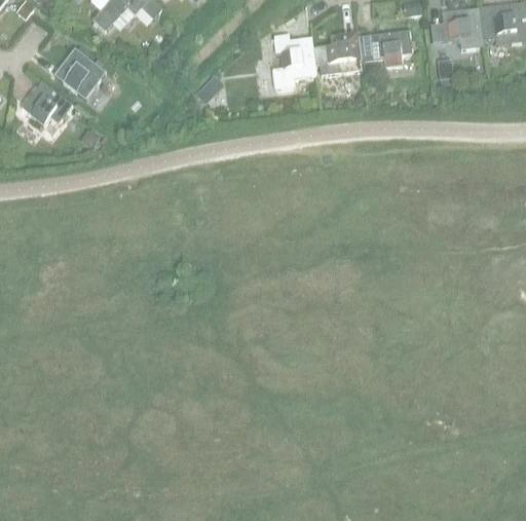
[(37,0),(48,8),(54,0),(37,0)]
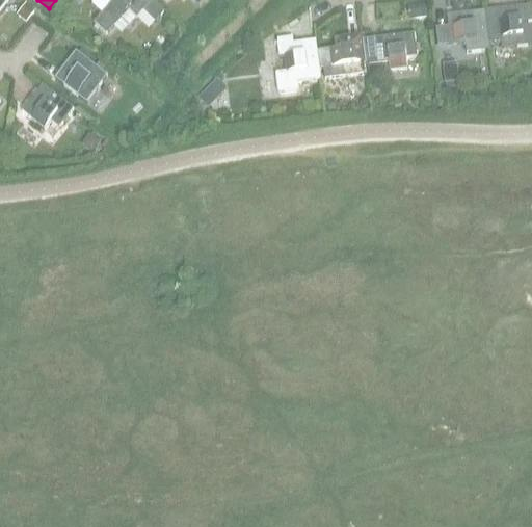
[(68,0),(61,7),(70,15),(78,6),(72,0),(68,0)]
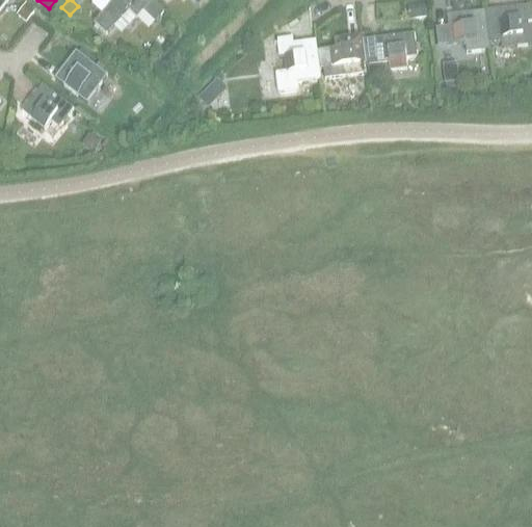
[(155,19),(165,9),(156,0),(112,0),(95,20),(106,30),(128,6),(136,14),(142,7),(155,19)]
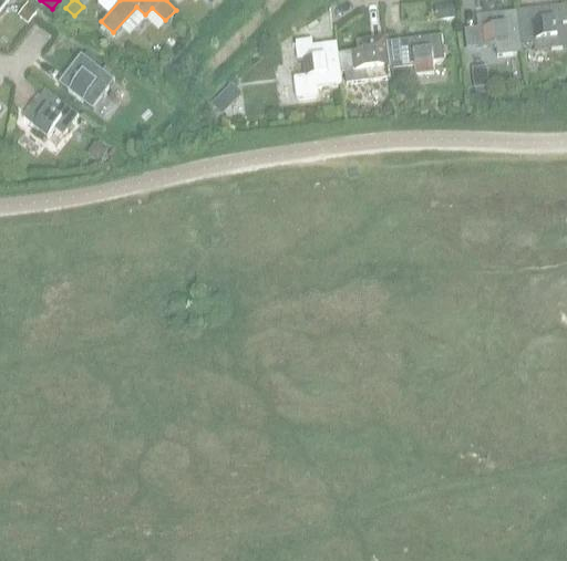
[(435,2),(436,16),(454,14),(453,1),(435,2)]
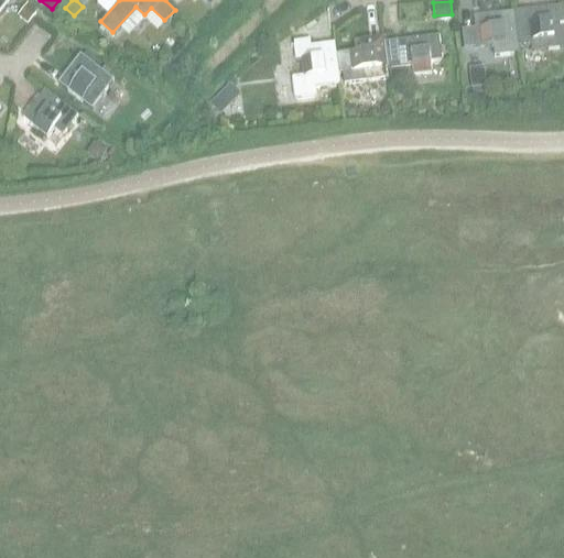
[(563,1),(528,6),(516,8),(517,20),(514,20),(518,42),(519,42),(532,41),(533,47),(563,44),(563,1)]
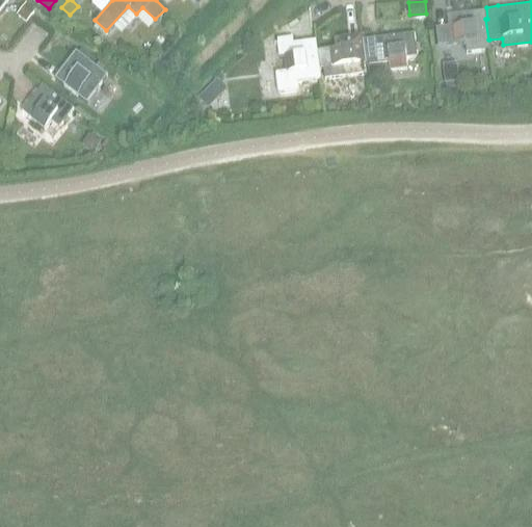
[(18,15),(26,21),(32,11),(34,9),(26,3),(18,15)]
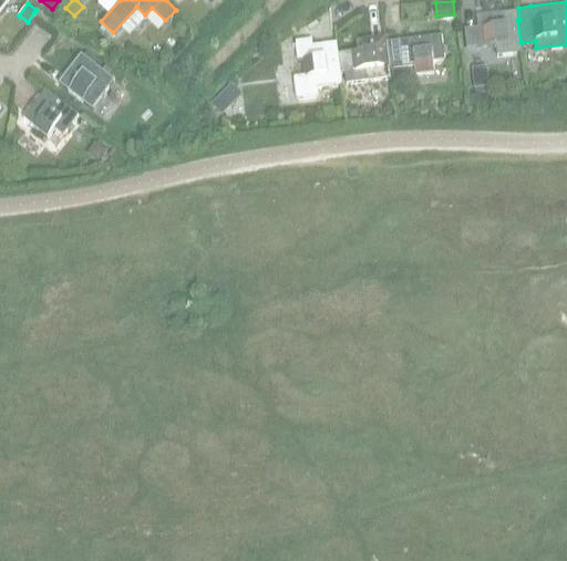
[(478,24),(465,27),(467,44),(481,43),(496,41),(497,53),(522,50),(523,50),(522,42),(521,42),(517,20),(519,20),(518,8),(516,8),(477,12),(478,24)]
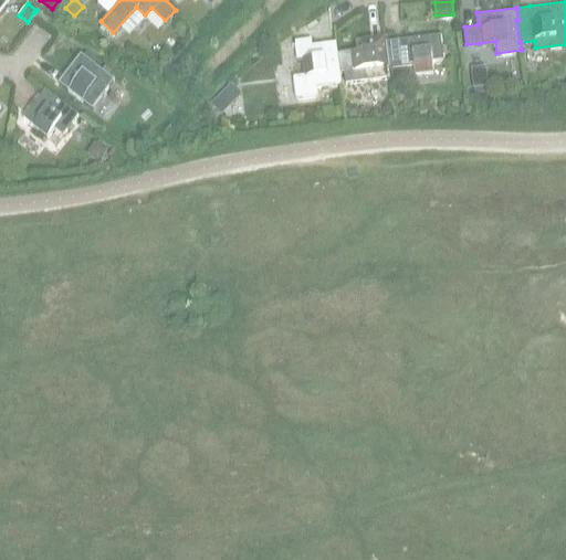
[(350,51),(337,52),(339,70),(344,70),(345,81),(390,75),(385,33),(359,37),(362,49),(350,50),(350,51)]
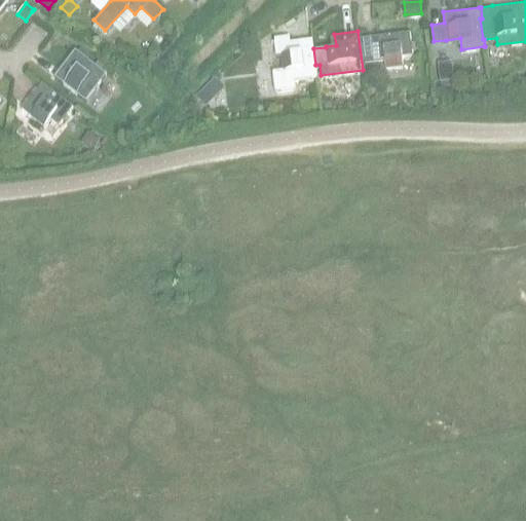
[(373,48),(375,59),(385,58),(387,67),(403,65),(402,54),(414,53),(410,31),(373,36),(375,48),(373,48)]
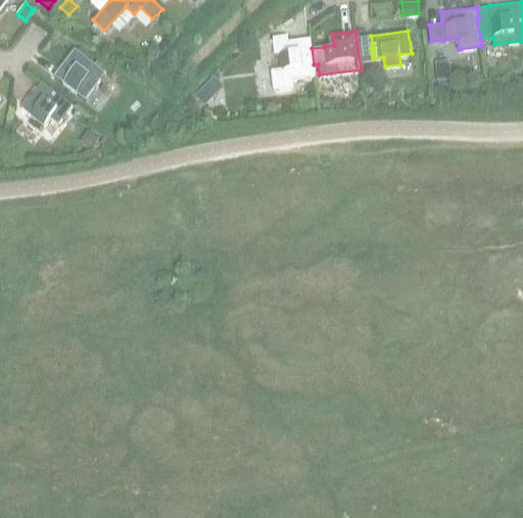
[(314,64),(312,48),(310,37),(288,39),(287,34),(272,36),(275,53),(278,52),(280,67),(271,68),(273,88),(293,86),(292,78),(315,75),(314,64)]
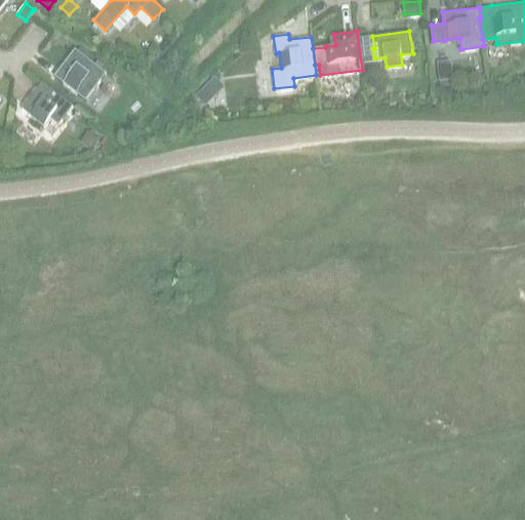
[(81,44),(77,50),(83,55),(88,49),(81,44)]
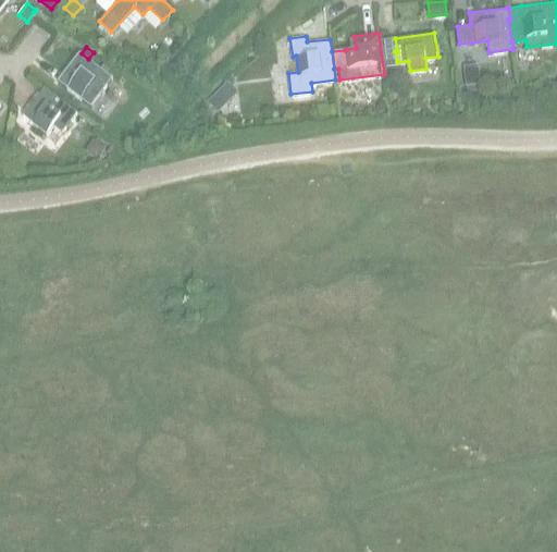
[(78,51),(57,78),(89,103),(111,76),(88,59),(82,53),(78,51)]
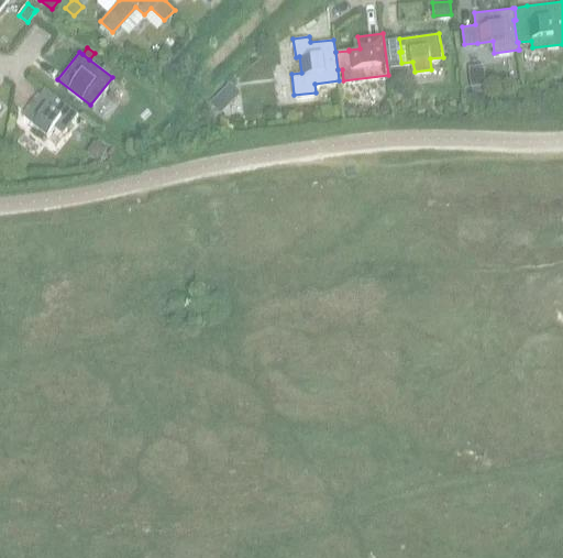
[(482,64),(467,66),(470,85),(484,83),(482,64)]
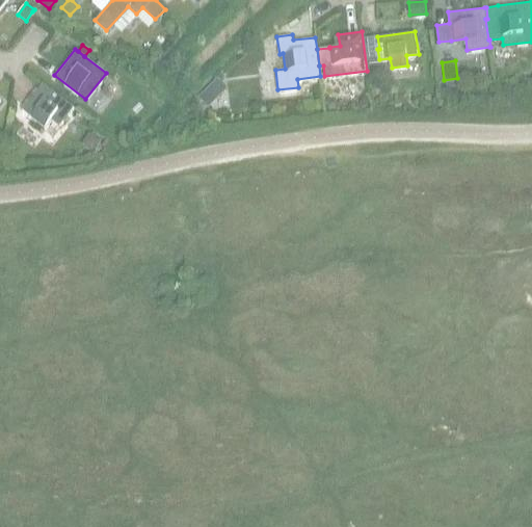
[(216,76),(208,84),(218,95),(228,86),(216,76)]
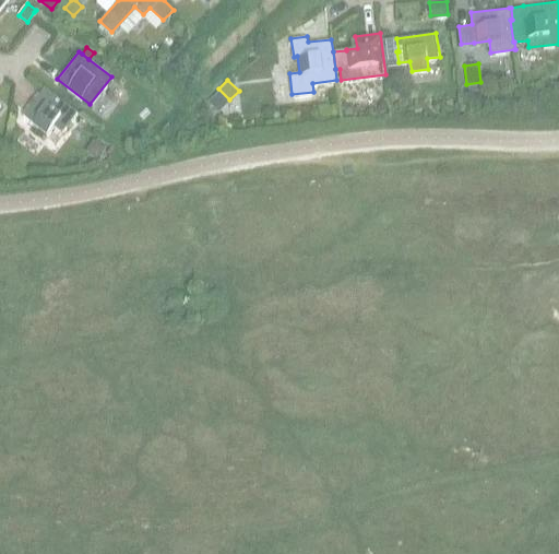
[(45,85),(23,114),(48,132),(54,124),(62,129),(76,110),(45,85)]
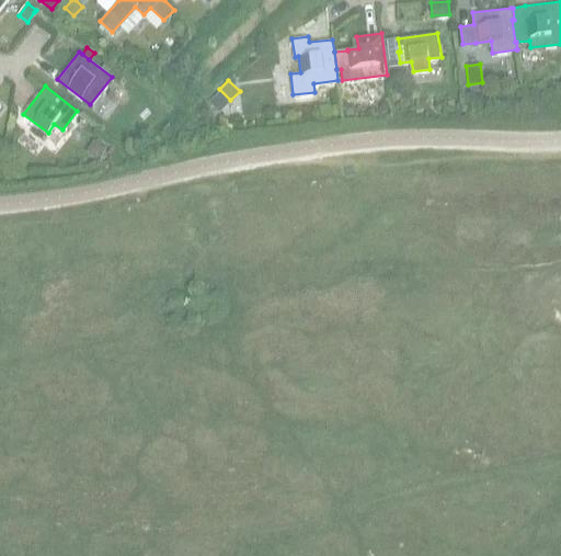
[(87,147),(98,157),(106,146),(94,137),(87,147)]
